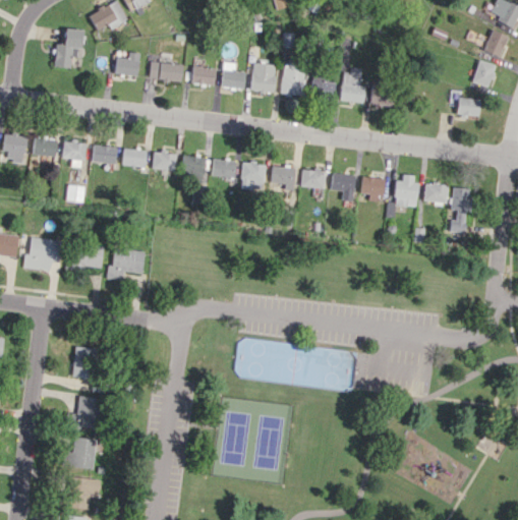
[(110,24),(112,27),(127,20),(118,0),(90,13),(97,31),(110,24)]
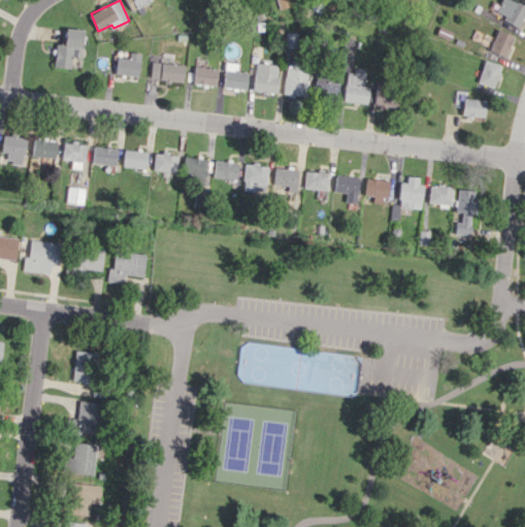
[(153,2),(152,0),(127,0),(133,11),(153,2)]
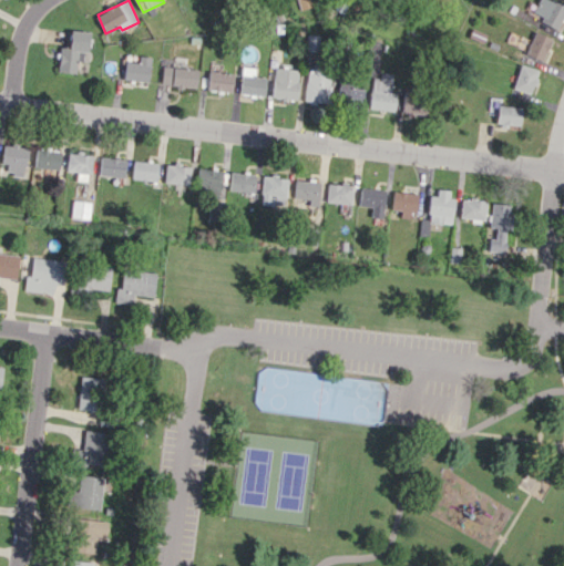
[(299,0),(303,10),(318,7),(316,0),(299,0)]
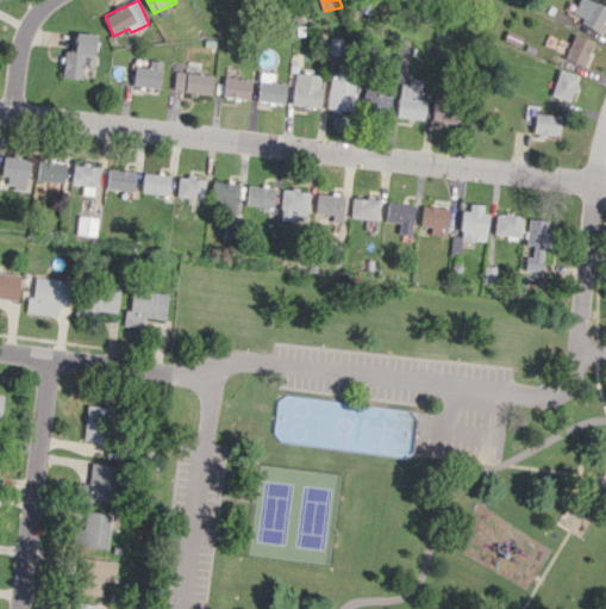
[(605,6),(592,0),(580,0),(572,17),(600,32),(605,20),(605,6)]
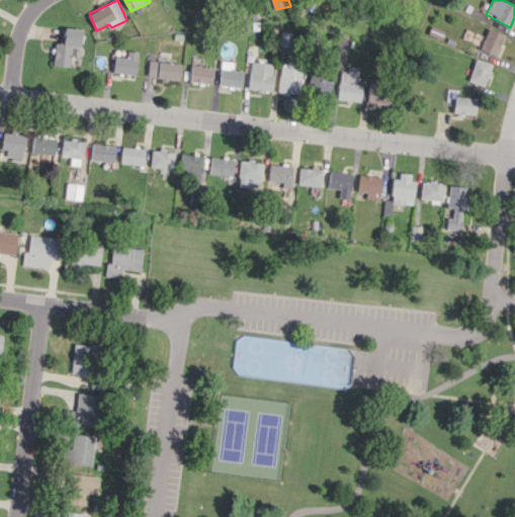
[(71,68),(72,57),(81,57),(83,29),(66,28),(65,45),(56,44),(55,67),(71,68)]
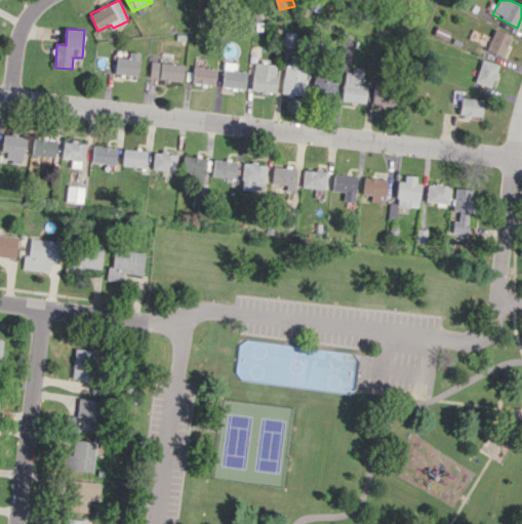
[(494,33),(487,50),(503,57),(511,40),(494,33)]
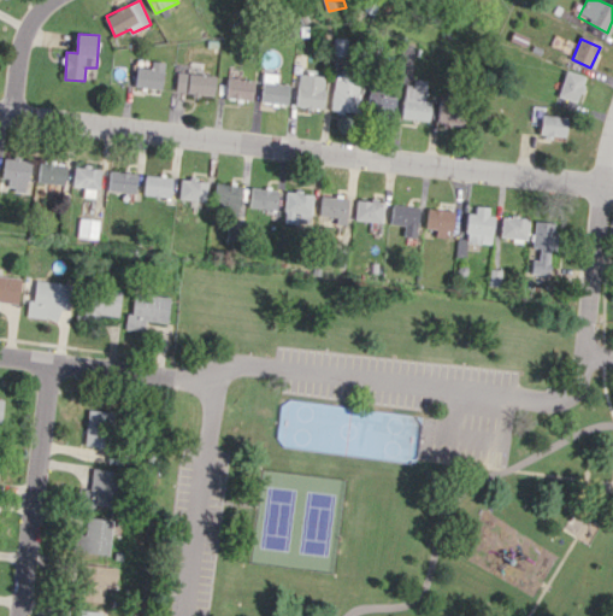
[(152,69),(139,68),(136,87),(163,91),(166,63),(153,62),(152,69)]
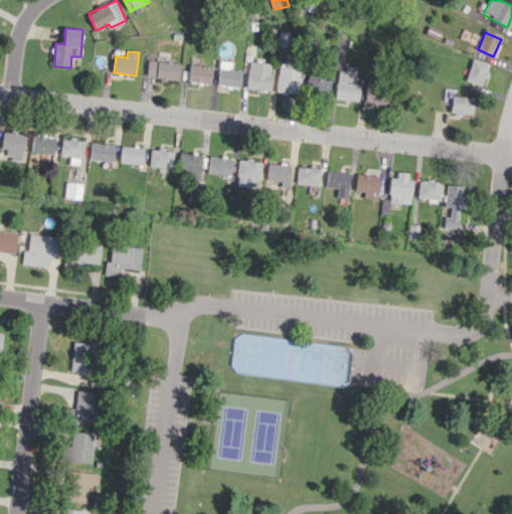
[(483,86),(490,64),(473,59),(467,81),(483,86)]
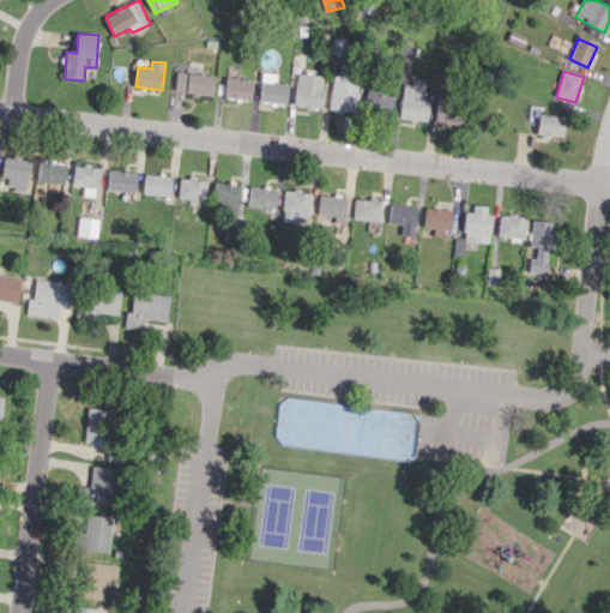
[(216,76),(177,73),(176,94),(215,95),(216,76)]
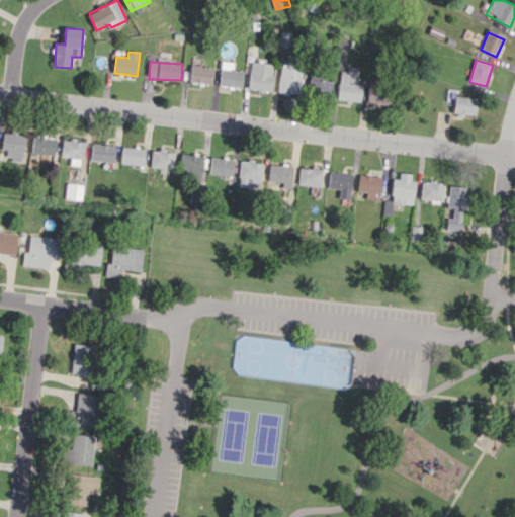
[(275,64),(252,63),(251,91),(274,92),(275,64)]
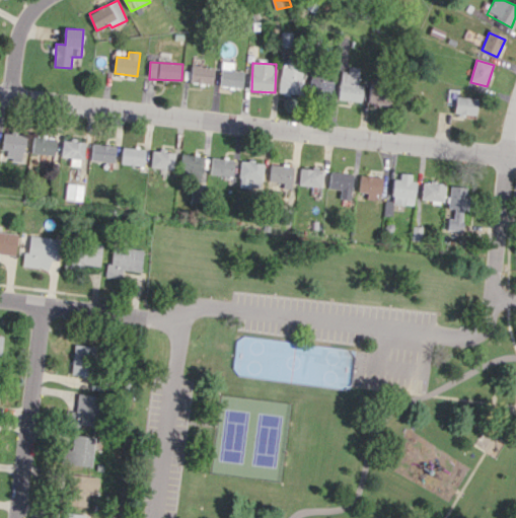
[(214,85),(216,68),(193,65),(192,82),(214,85)]
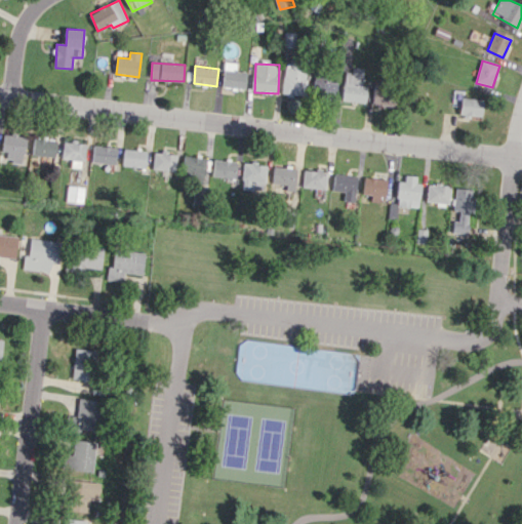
[(307,96),(308,70),(286,69),(284,95),(307,96)]
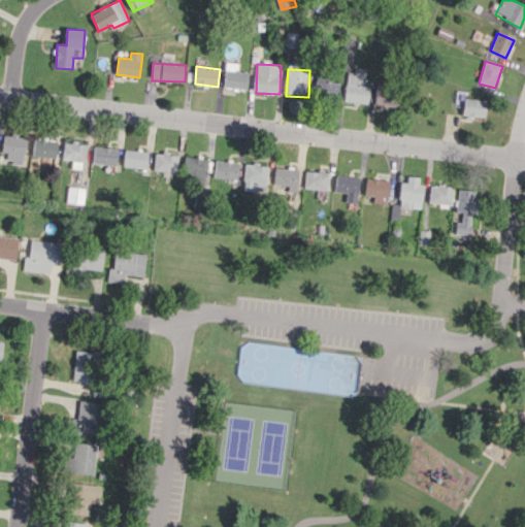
[(250,73),(227,70),(225,88),(248,90),(250,73)]
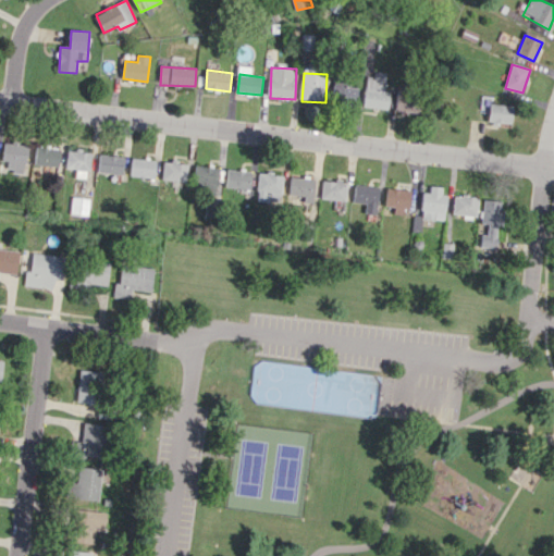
[(366,108),(390,110),(391,93),(385,91),(388,75),(368,74),(366,108)]
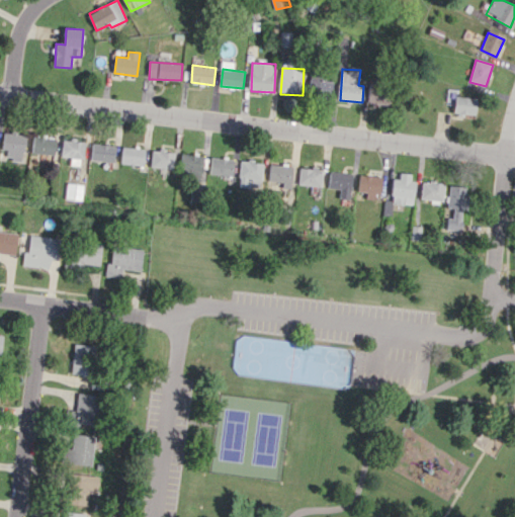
[(334,80),(313,78),(311,96),(332,98),(334,80)]
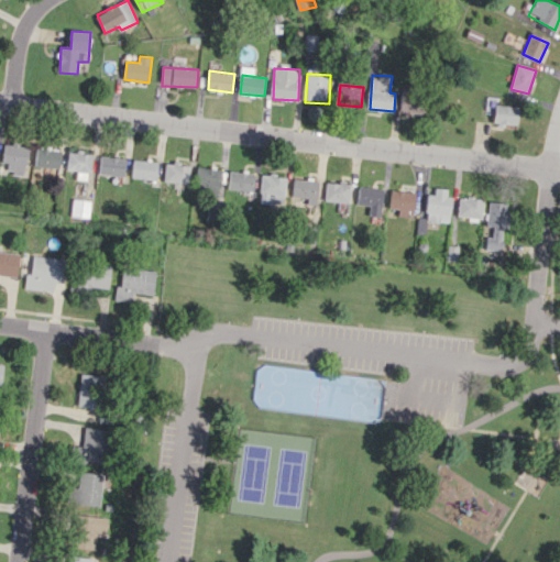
[(493,123),(517,127),(519,108),(494,106),(493,123)]
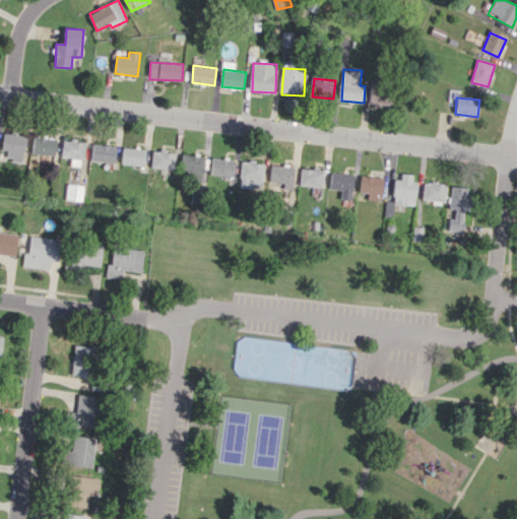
[(24,163),(27,135),(6,133),(3,160),(24,163)]
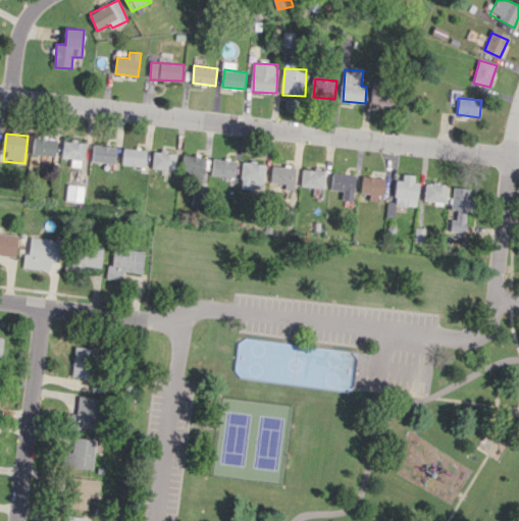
[(56,157),(58,140),(36,138),(35,155),(56,157)]
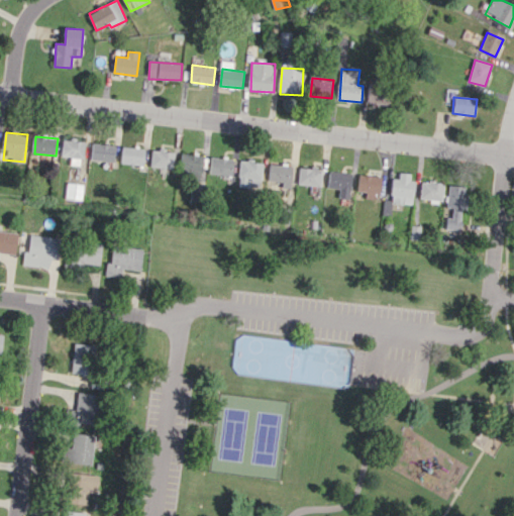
[(72,166),(84,167),(86,141),(65,140),(64,157),(72,158),(72,166)]
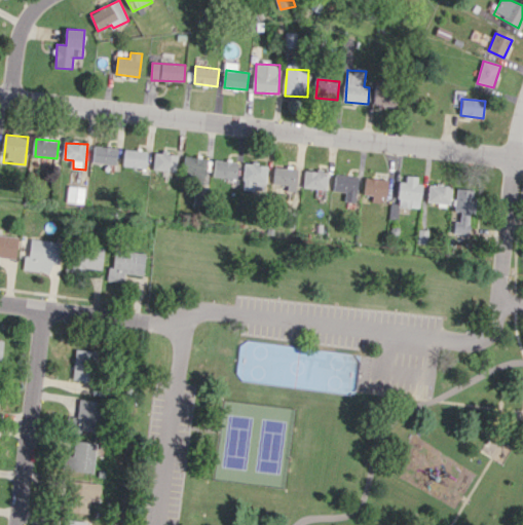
[(95,164),(118,164),(118,148),(96,147),(95,164)]
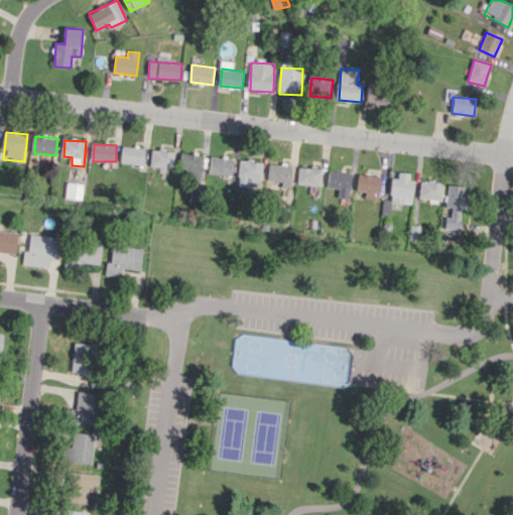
[(144,165),(146,149),(123,147),(122,163),(144,165)]
